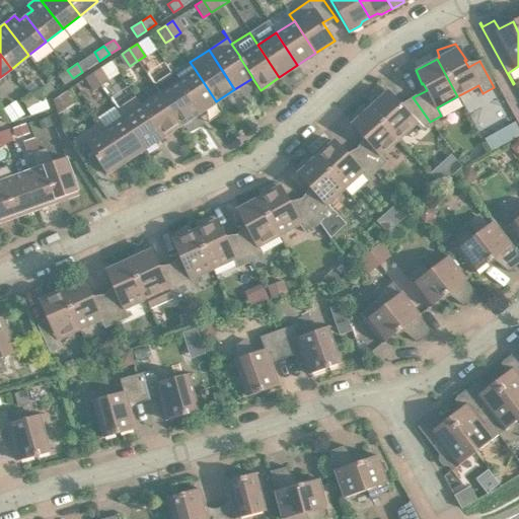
[(100,85),(107,80),(99,68),(92,73),(100,85)]
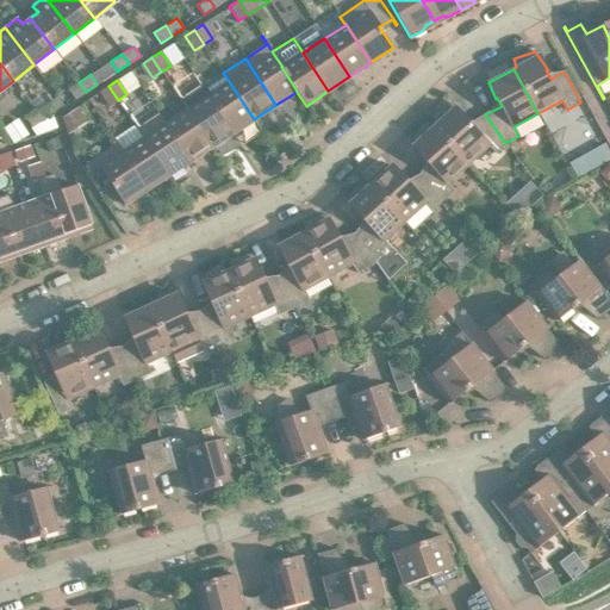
[(229,81),(207,95),(232,134),(254,119),(229,81)]
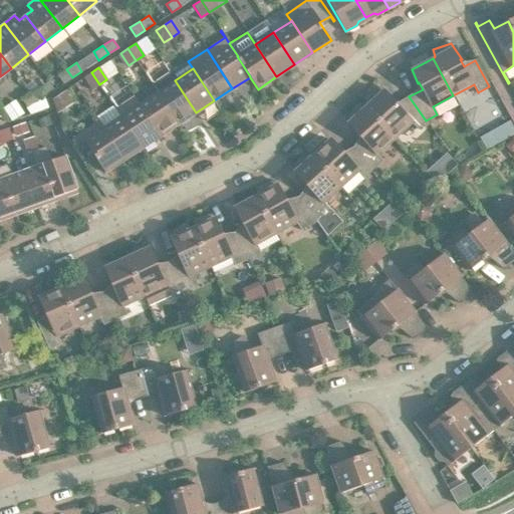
[(62,83),(72,77),(66,69),(57,75),(62,83)]
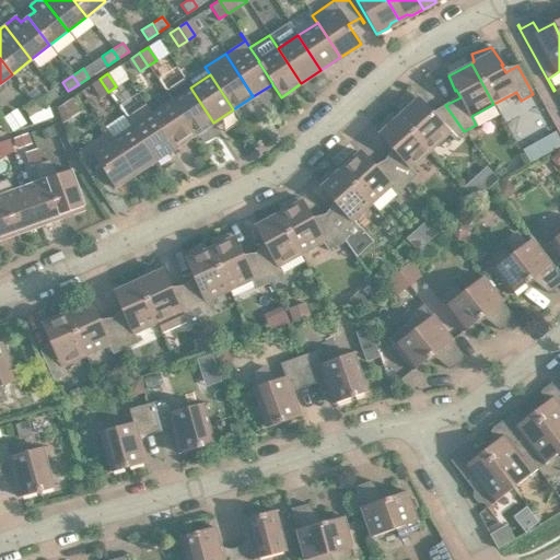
[(100,97),(108,92),(100,79),(91,84),(100,97)]
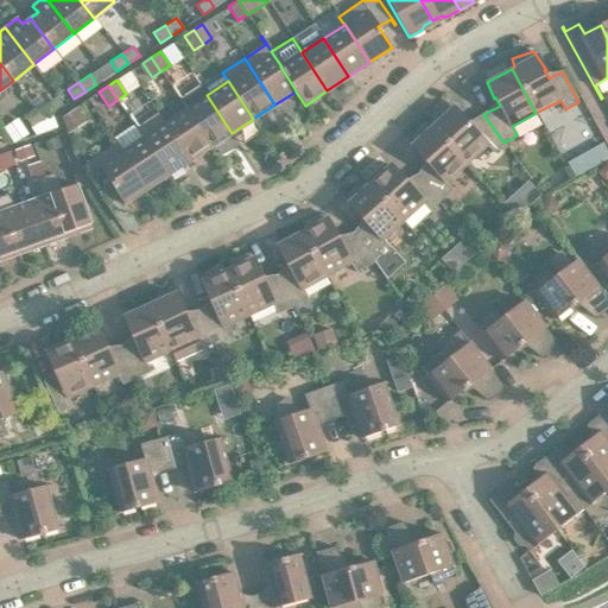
[(207,95),(185,109),(210,147),(232,133),(207,95)]
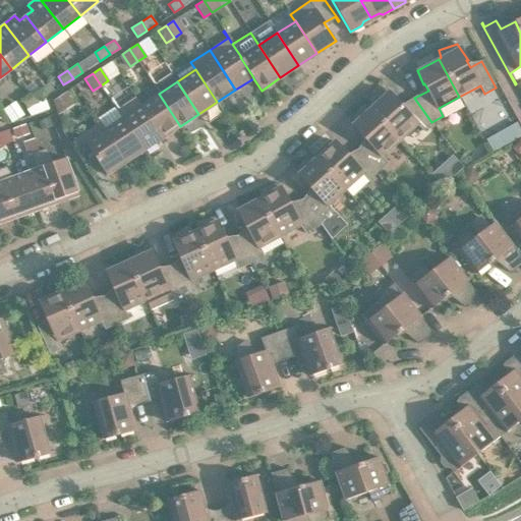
[(40,88),(31,94),(37,103),(46,97),(40,88)]
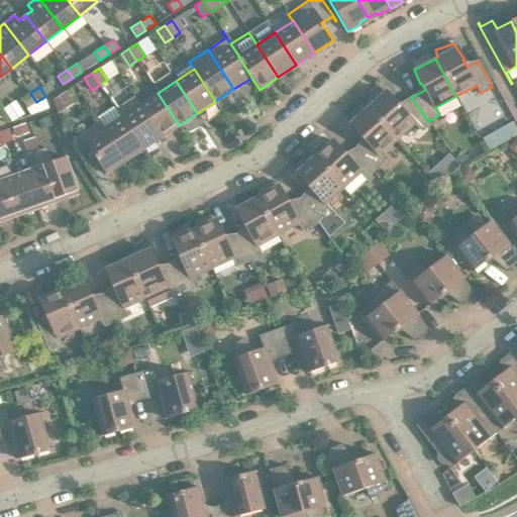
[(413,123),(420,129),(428,121),(411,97),(400,107),(395,102),(396,101),(382,88),(365,99),(369,105),(367,107),(396,138),(413,123)]
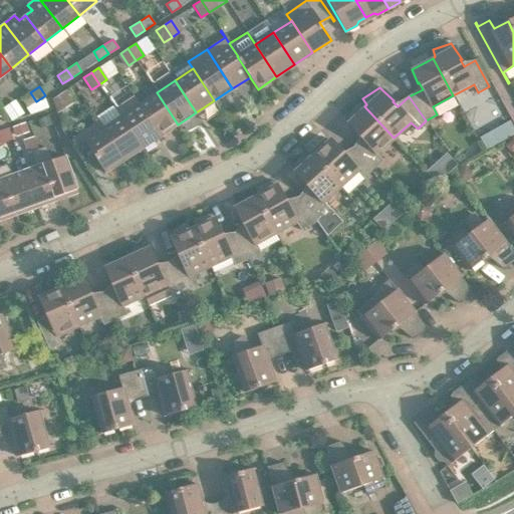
[(36,101),(30,92),(21,99),(26,107),(36,101)]
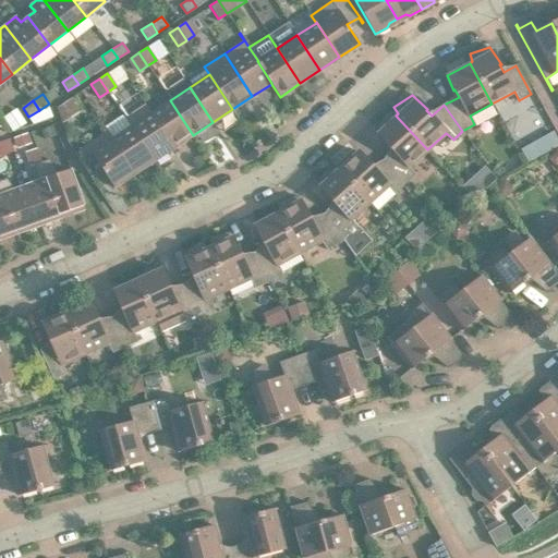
[(173,148),(193,135),(170,100),(152,112),(150,112),(173,148)]
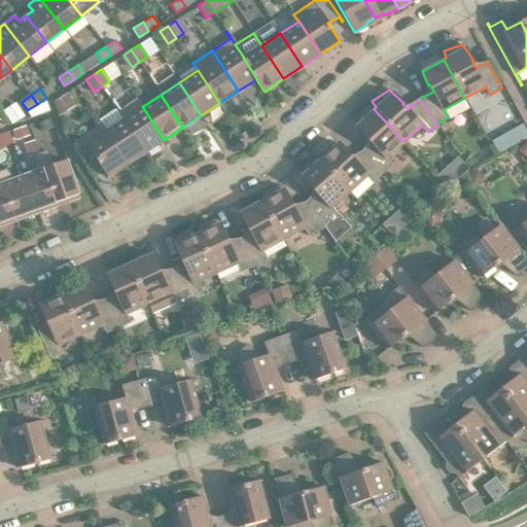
[(145,152),(164,140),(142,106),(143,106),(138,99),(118,112),(123,119),(124,118),(145,152)]
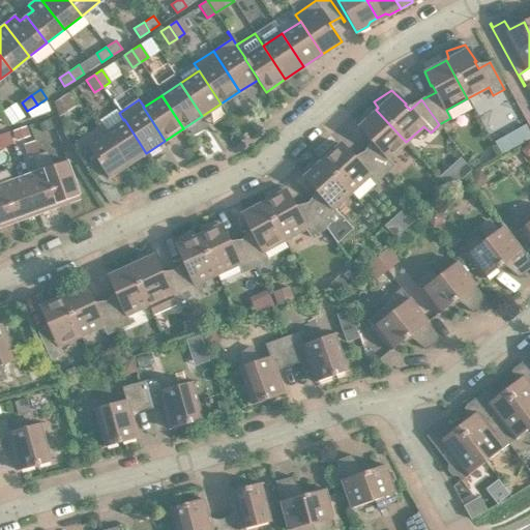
[(385,174),(394,166),(388,158),(406,142),(376,110),(374,112),(367,107),(355,122),(367,138),(369,138),(374,143),(364,152),(385,174)]
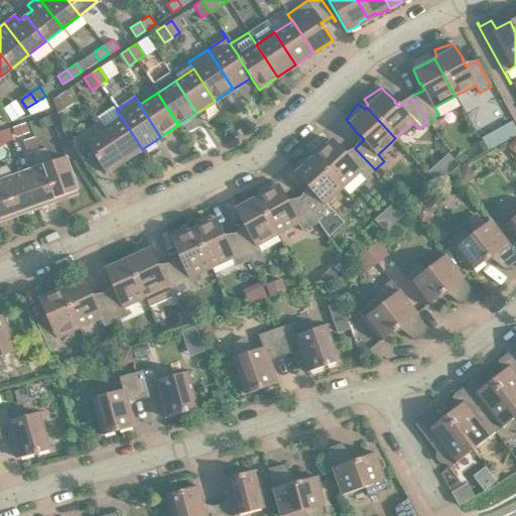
[(124,160),(142,149),(121,116),(120,117),(104,128),(103,128),(124,160)]
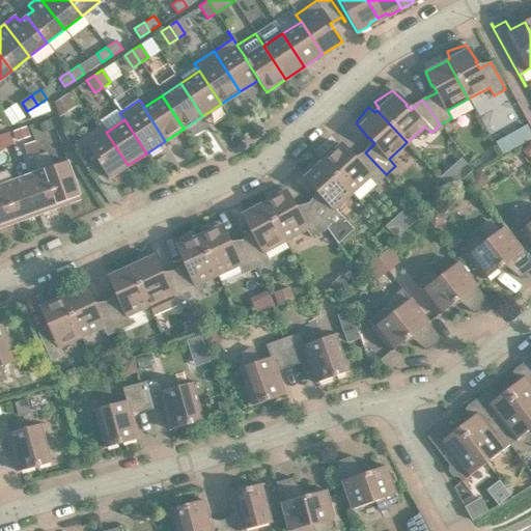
[(107,132),(102,124),(71,145),(88,172),(89,172),(85,167),(96,160),(108,178),(128,165),(106,132),(107,132)]
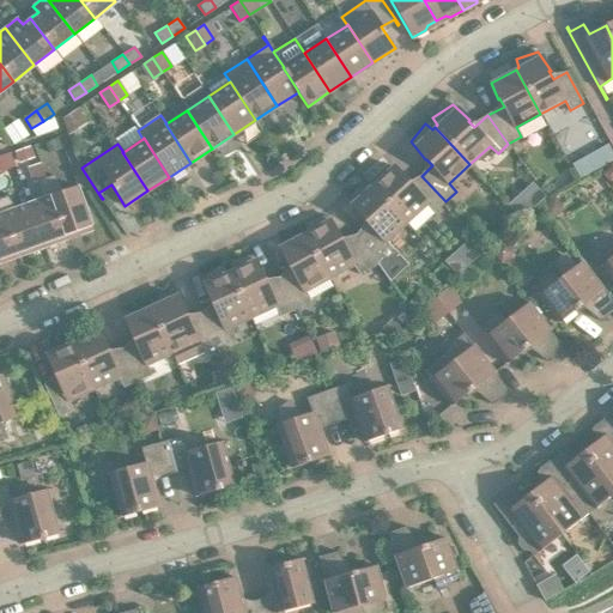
[(612,150),(611,144),(574,161),(581,174),(612,159),(612,150)]
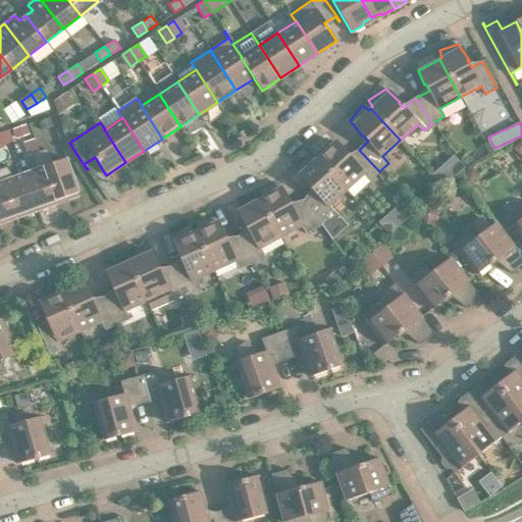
[(511,147),(517,156),(521,152),(521,141),(521,140),(511,147)]
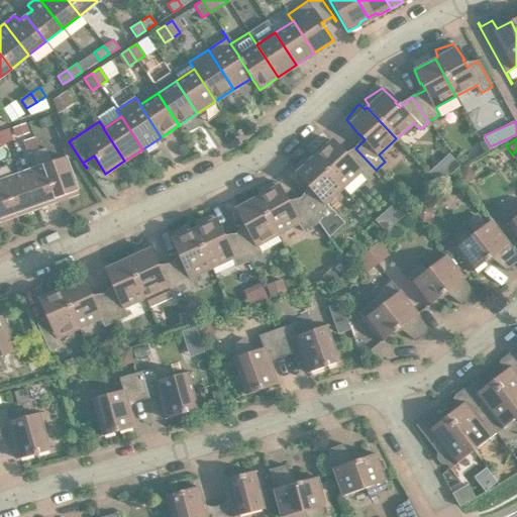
[(359,172),(366,179),(376,170),(355,148),(346,157),(341,150),(342,149),(331,139),(313,156),(342,188),(359,172)]
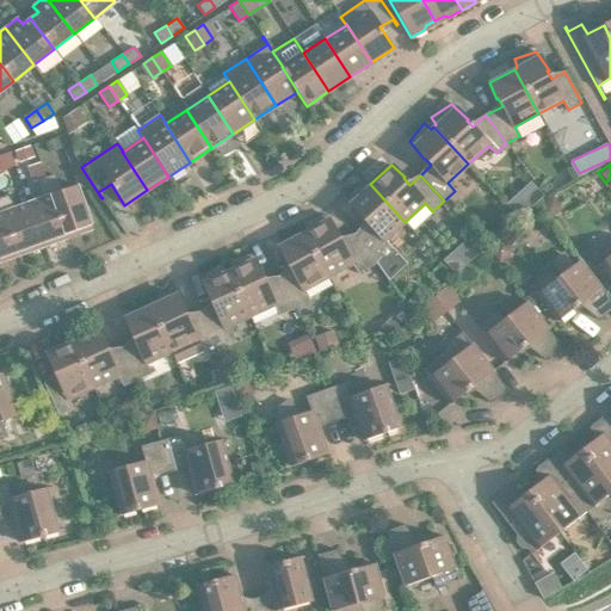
[(53,174),(45,177),(66,234),(76,229),(78,234),(92,228),(76,185),(63,190),(53,174)]
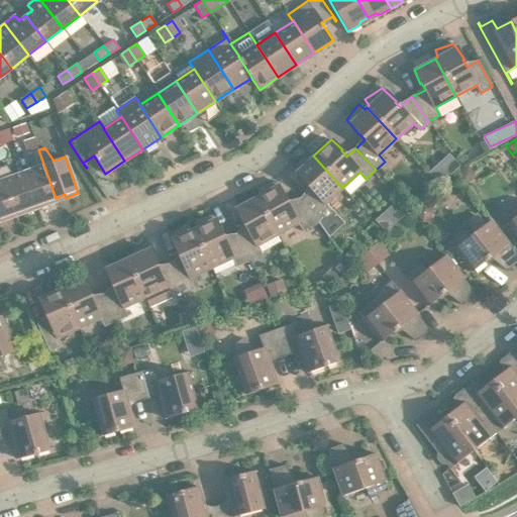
[(47,200),(56,198),(38,149),(31,151),(32,169),(23,172),(36,208),(49,204),(47,200)]
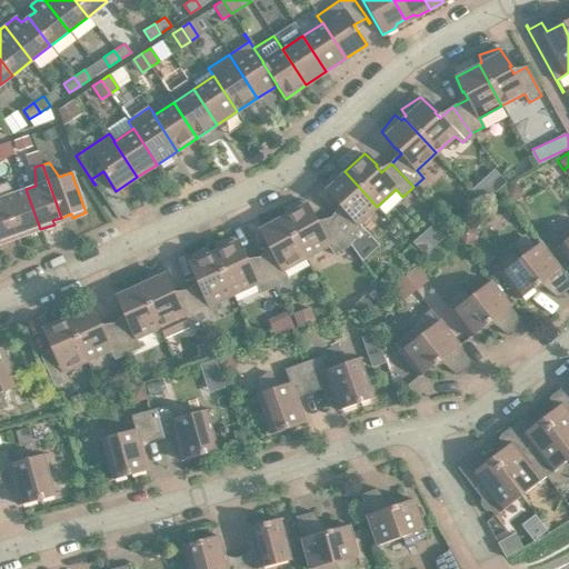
[(341,208),(330,218),(350,245),(361,261),(378,246),(358,225),(377,207),(345,171),(342,173),(336,169),(322,186),(335,202),(336,202),(341,208)]
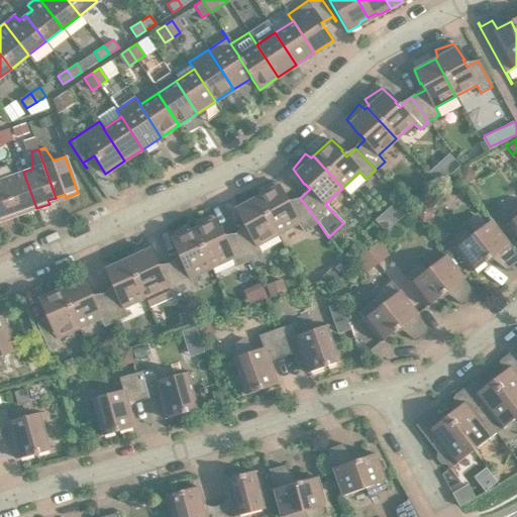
[(6,165),(0,167),(0,173),(14,212),(21,210),(22,213),(36,208),(23,172),(13,176),(6,165)]
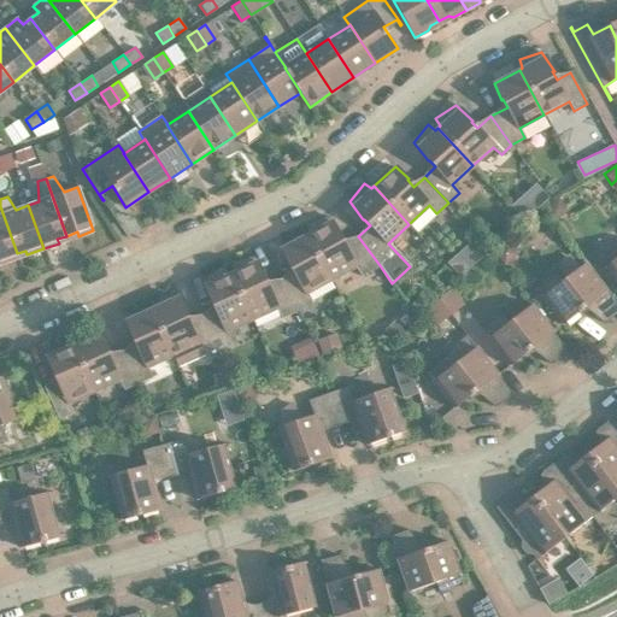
[(553,222),(568,212),(558,199),(545,209),(553,222)]
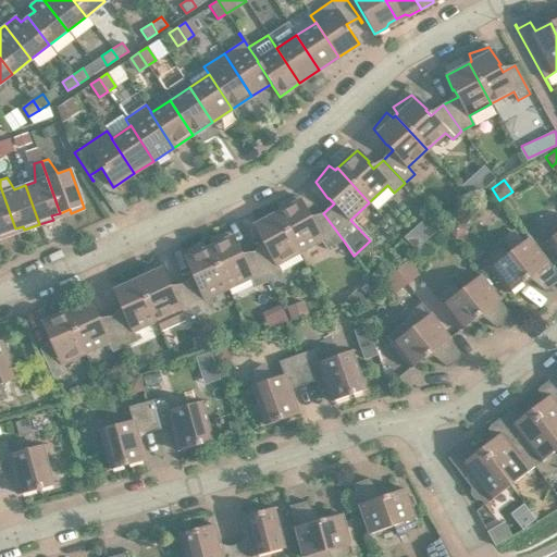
[(8,232),(15,229),(0,186),(0,238),(9,235),(8,232)]
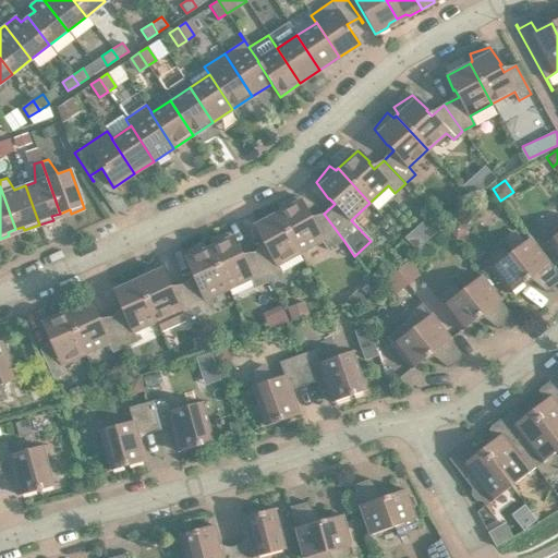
[(326,250),(343,240),(324,214),(312,220),(307,214),(308,213),(296,196),(277,203),(279,210),(277,213),(299,253),(322,241),(326,250)]
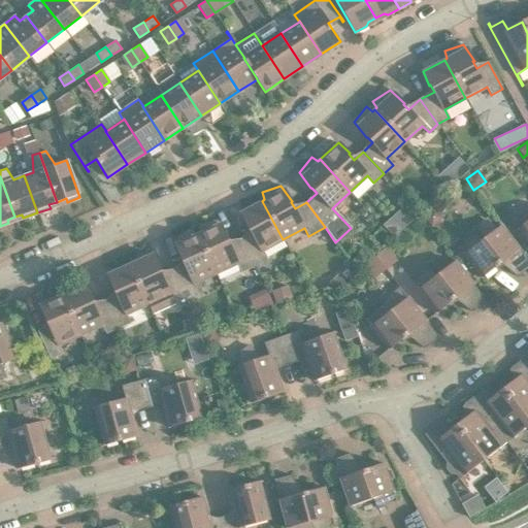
[(262,251),(283,239),(262,201),(240,212),(246,227),(248,226),(252,233),(240,239),(254,266),(266,259),(262,251)]
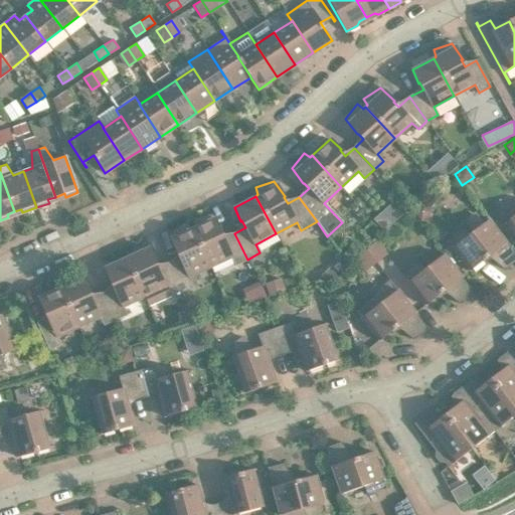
[(396,198),(375,216),(385,228),(406,210),(396,198)]
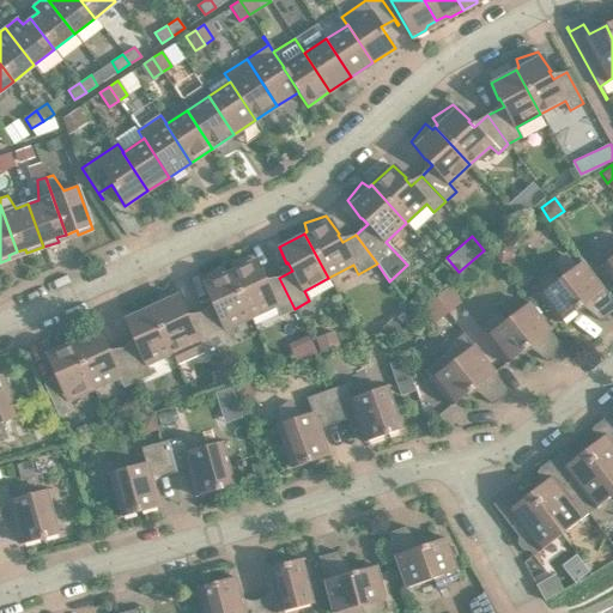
[(489,249),(501,265),(514,254),(503,240),(489,249)]
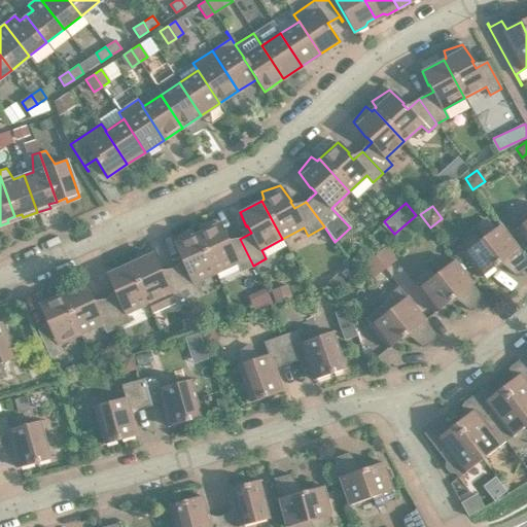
[(526,260),(494,218),(493,218),(498,225),(480,240),(473,234),(466,236),(458,246),(457,244),(456,245),(481,277),(494,266),(500,264),(516,276),(526,266),(526,260)]
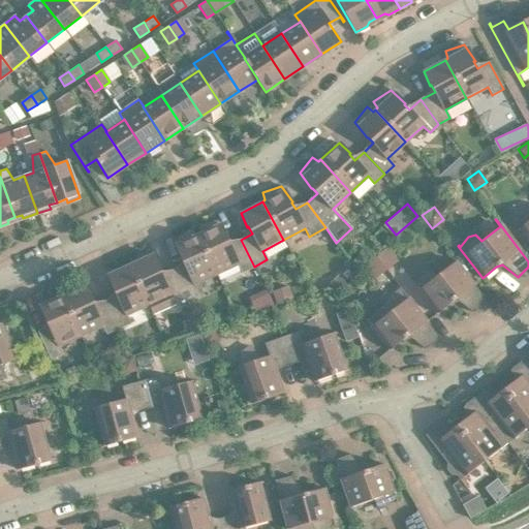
[(242,273),(254,267),(241,240),(229,245),(226,238),(227,237),(217,220),(197,225),(199,232),(197,235),(216,274),(238,265),(242,273)]
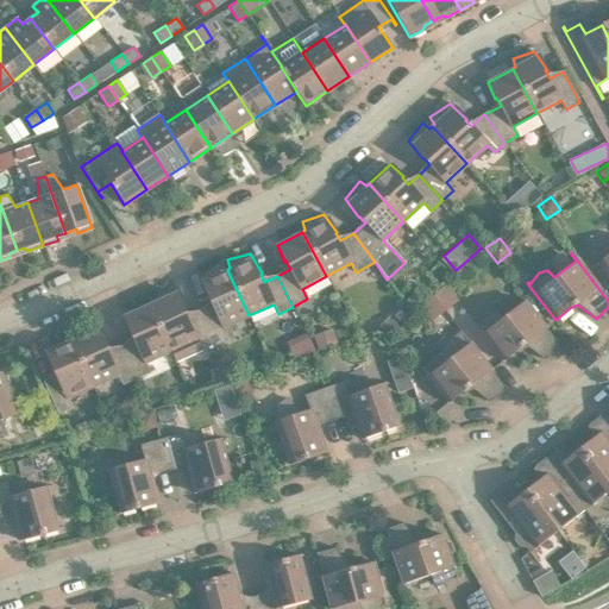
[(608,253),(592,268),(592,269),(598,264),(608,277),(608,253)]
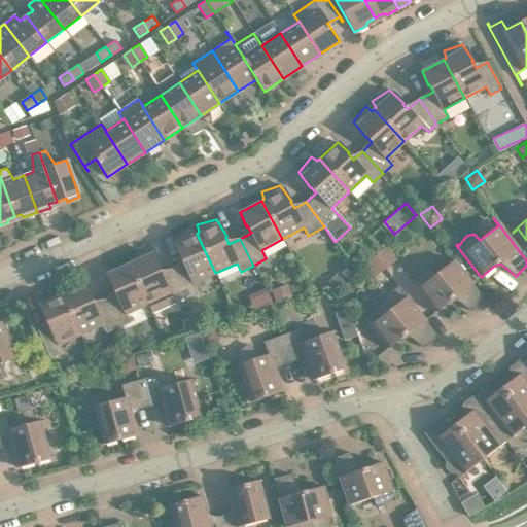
[(185,296),(197,291),(192,283),(215,273),(197,234),(194,235),(189,227),(173,239),(179,257),(180,257),(184,265),(173,270),(185,296)]
